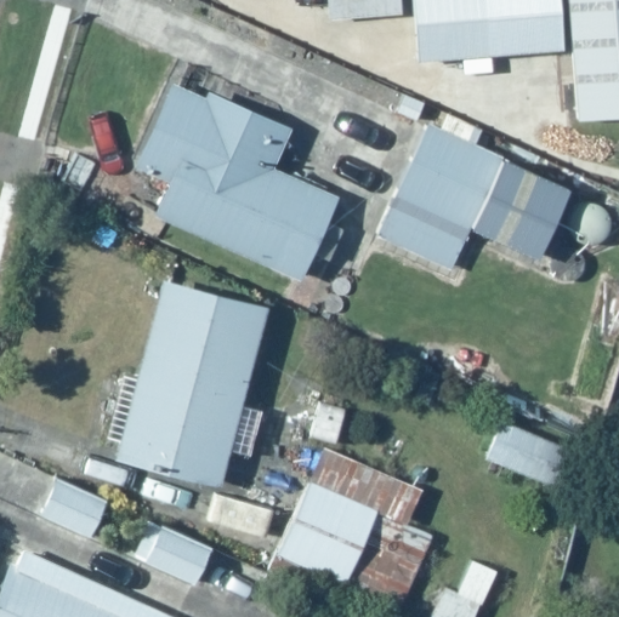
[(339,0),(340,16),(404,12),(403,0),(339,0)]
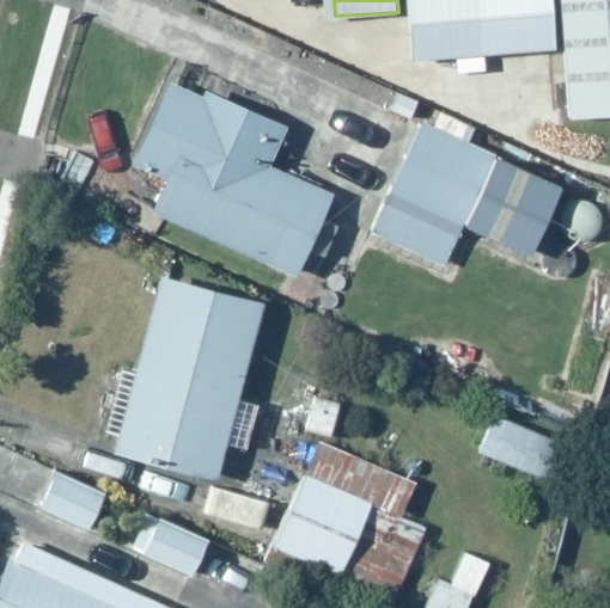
[(553,0),(407,0),(413,62),(556,50),(553,0)]
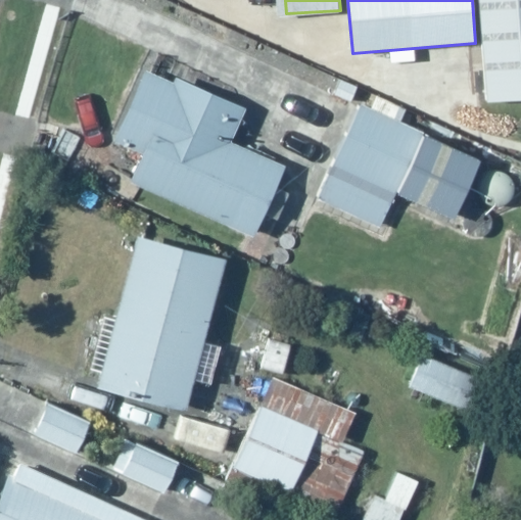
[(520,0),(479,0),(486,100),(520,97),(520,0)]
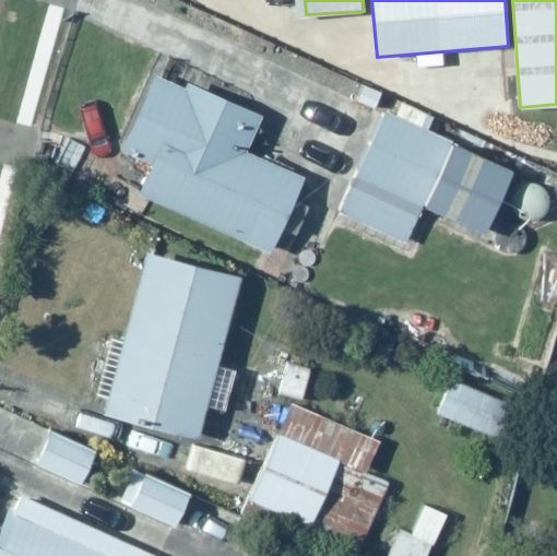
[(259,113),(160,72),(127,154),(144,161),(130,196),(273,253),(303,178),(243,154),(259,113)]
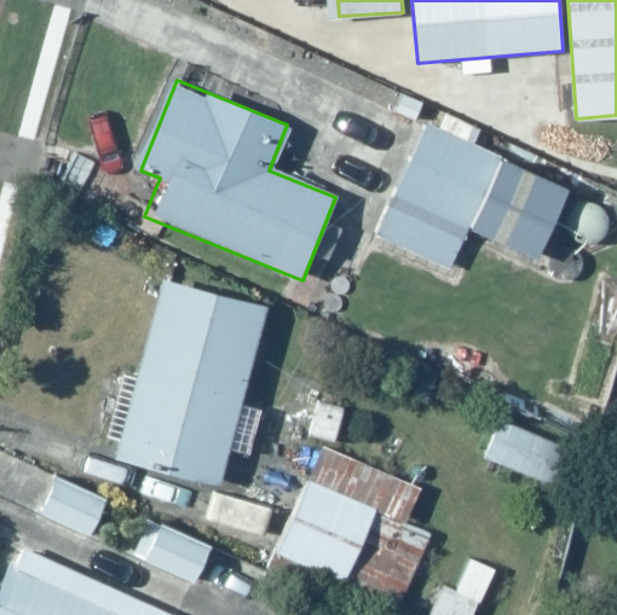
[(417,127),(428,131),(382,242),(453,271),(470,230),(536,256),(569,178),(482,143),(488,127),(427,102),(417,127)]
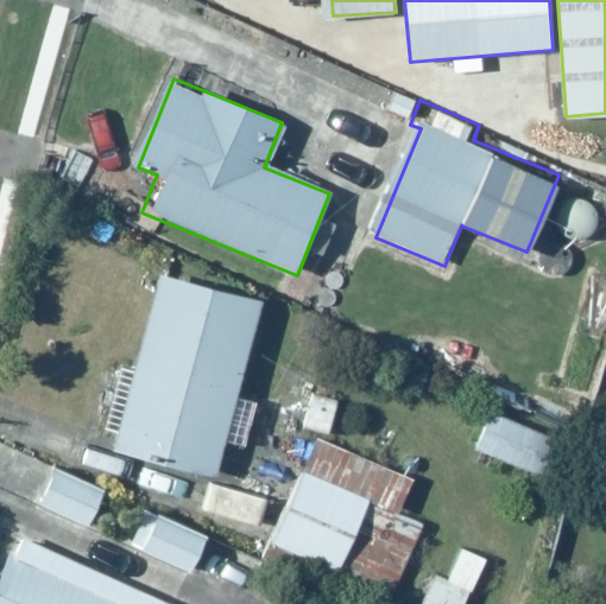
[(264,296),(162,266),(111,440),(216,471),(223,447),(244,452),(259,400),(235,393),(264,296)]
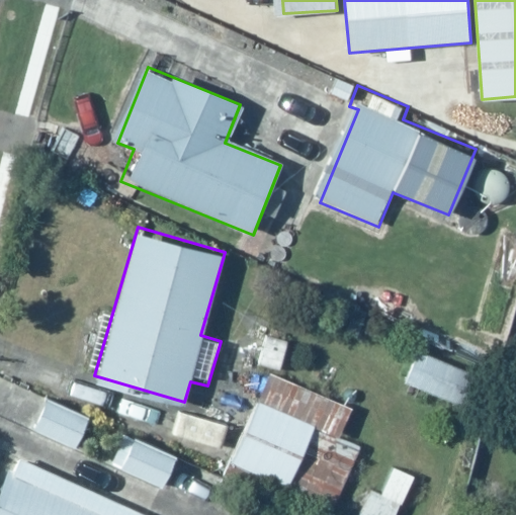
[(416,349),(403,383),(467,409),(481,374),(416,349)]
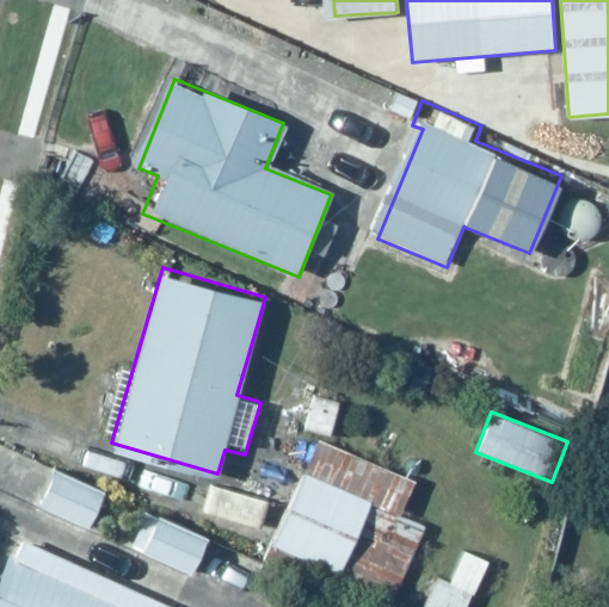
[(418,481),(321,437),(272,546),(395,602),(429,528),(403,516),(418,481)]
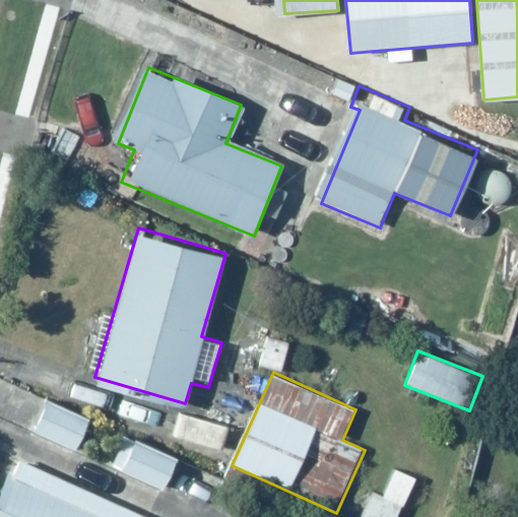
[(49,396),(33,428),(82,452),(99,421),(49,396)]
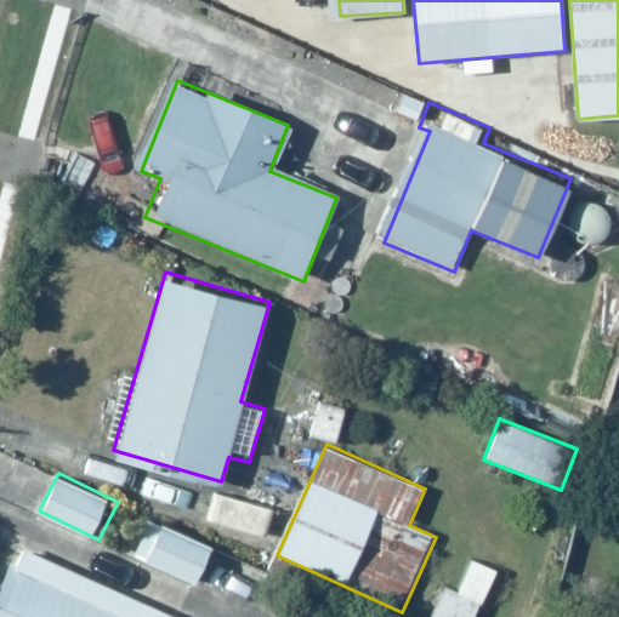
[(225,498),(215,529),(273,547),(283,515),(225,498)]
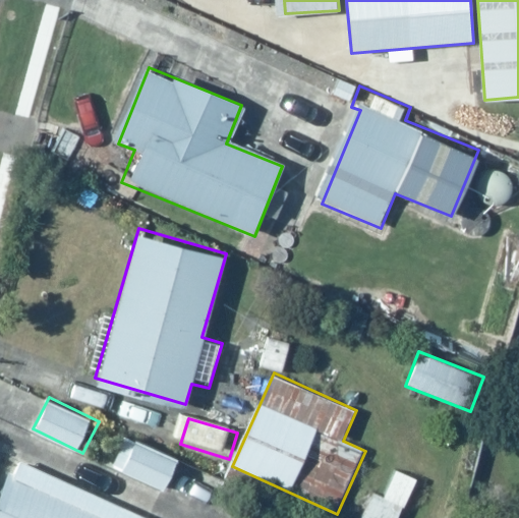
[(125,435),(111,466),(163,491),(177,459),(125,435)]
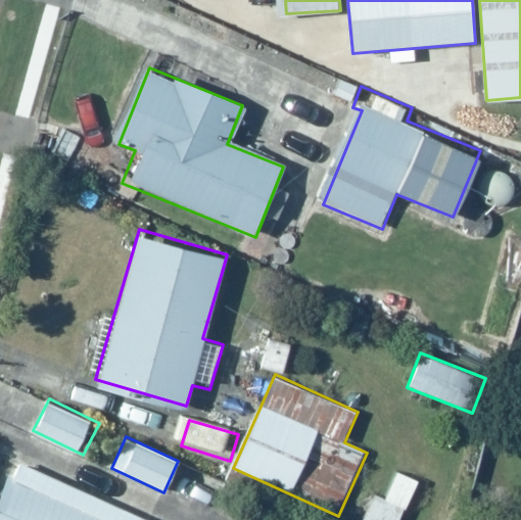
[(143,519),(10,459),(0,481),(0,519),(143,519)]
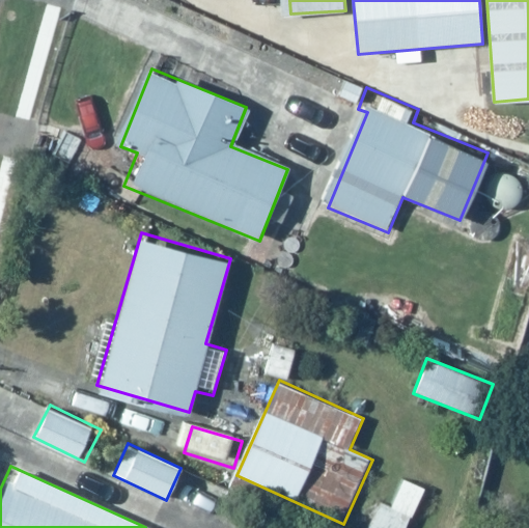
[(373,496),(357,527),(409,527),(429,487),(401,473),(386,502),(373,496)]
